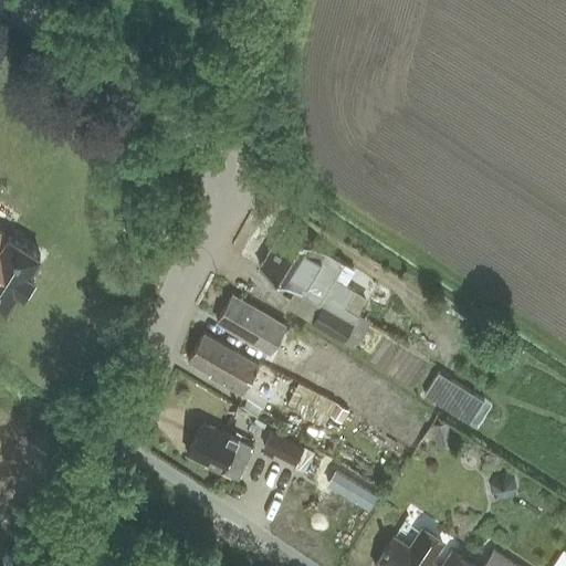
[(345,262),(283,226),(259,266),(295,289),(284,306),(354,348),(371,321),(359,313),(368,299),(335,279),(345,262)]
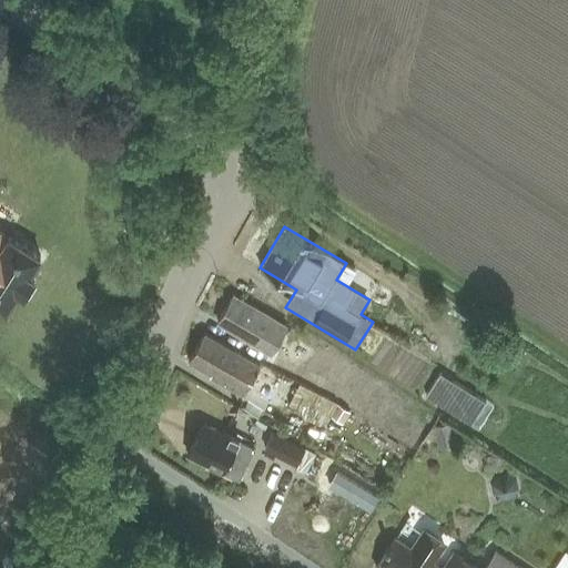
[(29,273),(39,257),(0,231),(0,305),(6,310),(17,292),(24,297),(37,279),(29,273)]
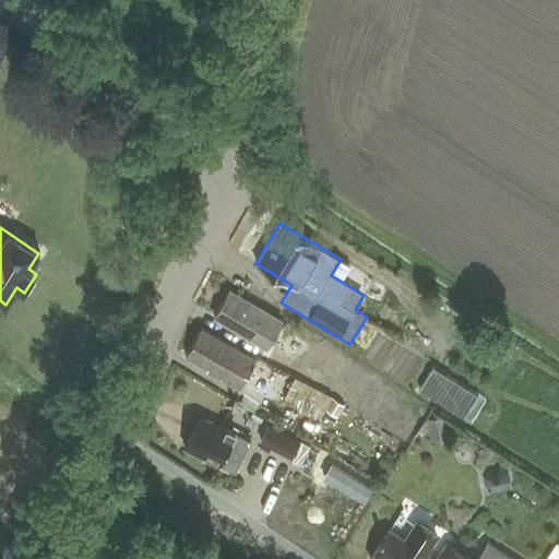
[(264,347),(281,320),(226,288),(211,316),(264,347)]
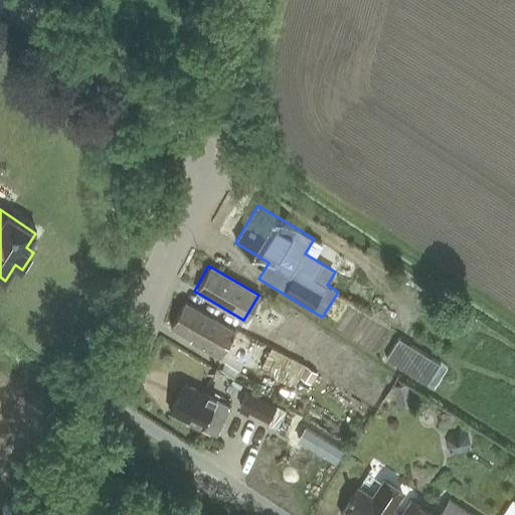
[(216,357),(232,331),(183,302),(169,325),(188,337),(188,340),(216,357)]
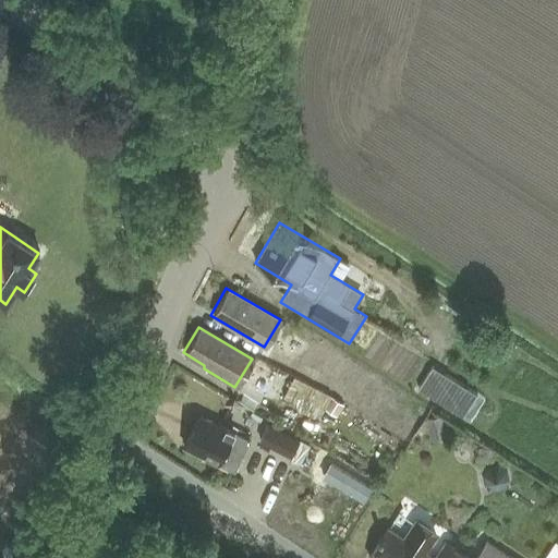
[(476,395),(433,367),(419,389),(462,416),(476,395)]
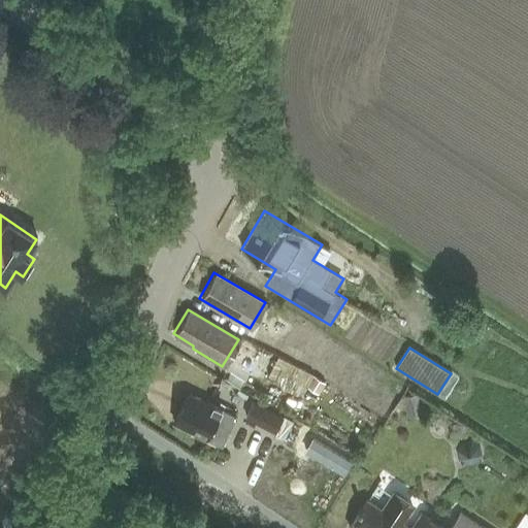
[(221,443),(234,414),(187,391),(173,421),(221,443)]
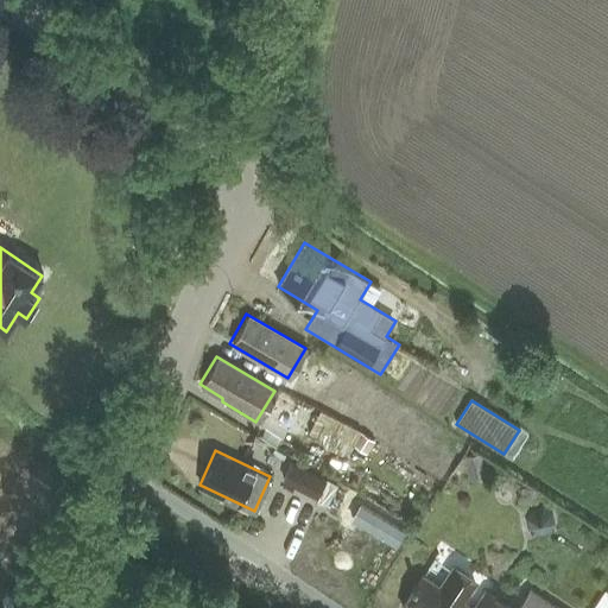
[(469,480),(486,476),(481,455),(464,457),(469,480)]
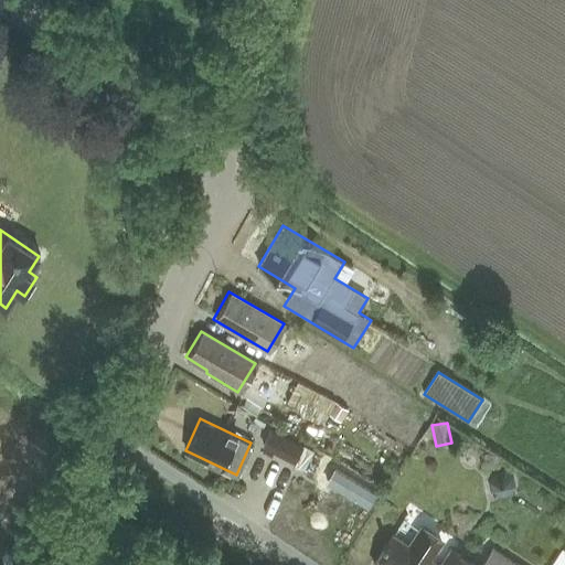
[(304,446),(272,430),(263,448),(295,464),(304,446)]
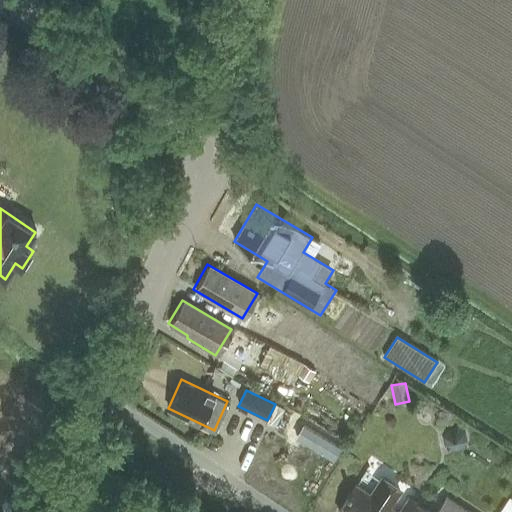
[(462,450),(467,442),(467,434),(457,427),(448,429),(443,437),(445,447),(453,452),(462,450)]
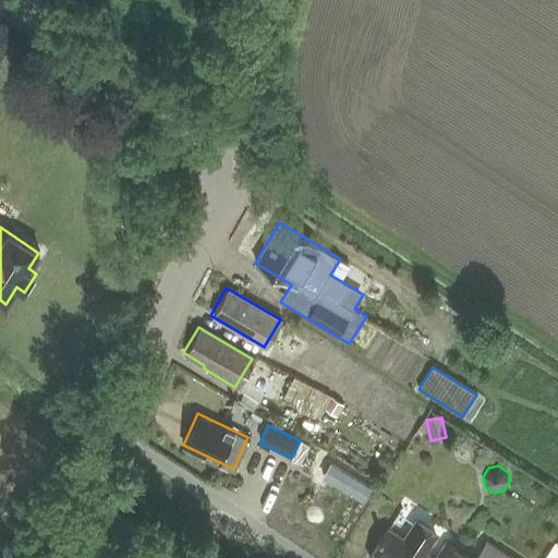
[(389,530),(370,557),(512,557),(486,541),(474,557),(473,557),(446,541),(435,557),(427,553),(439,533),(415,518),(402,538),(389,530)]
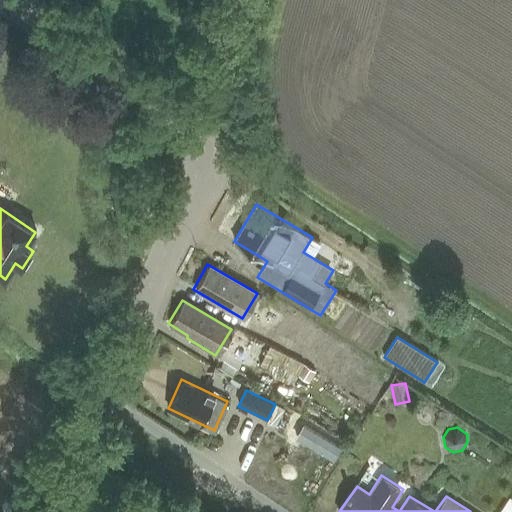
[(511,511),(511,498),(500,511),(511,511)]
